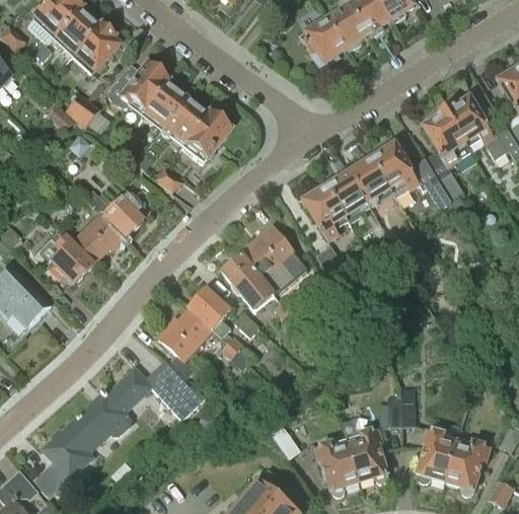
[(31,15),(53,35),(80,6),(73,0),(49,0),(42,7),(40,6),(31,15)]
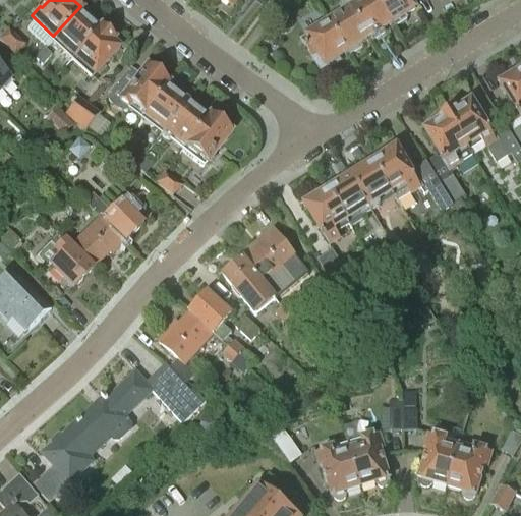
[(383,29),(393,22),(378,0),(364,0),(353,7),(352,8),(369,37),(372,35),(374,38),(385,32),(383,29)]
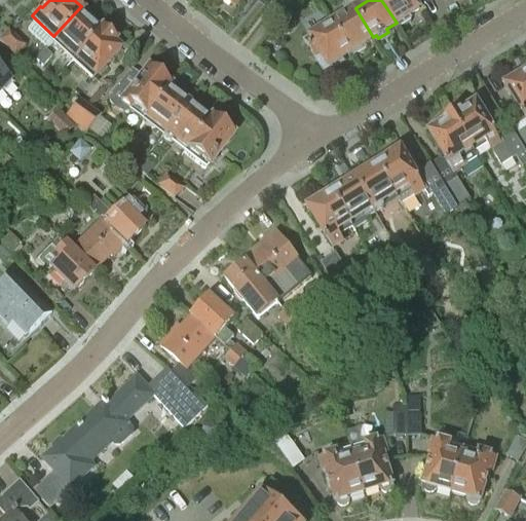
[(381,0),(397,23),(399,22),(400,25),(412,17),(409,15),(420,8),(414,0),(381,0)]
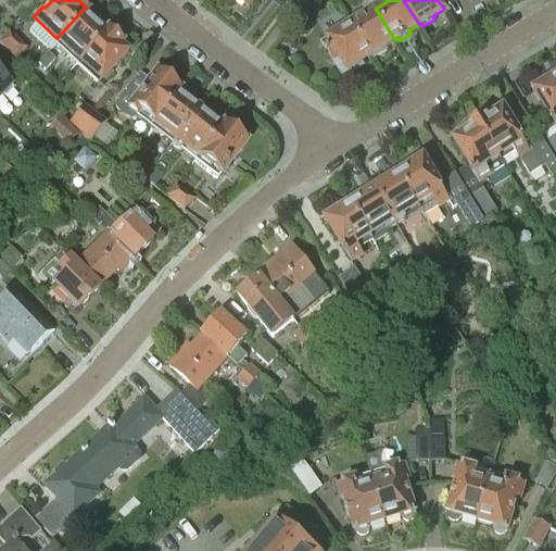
[(376,9),(377,8),(374,2),(364,9),(367,13),(352,22),(370,54),(374,52),(375,55),(387,48),(384,46),(394,39),(376,9)]
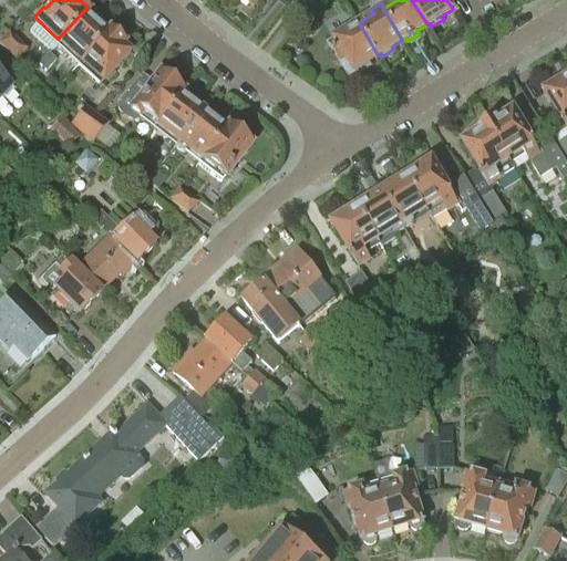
[(89,9),(88,7),(58,39),(80,59),(106,30),(86,12),(89,9)]
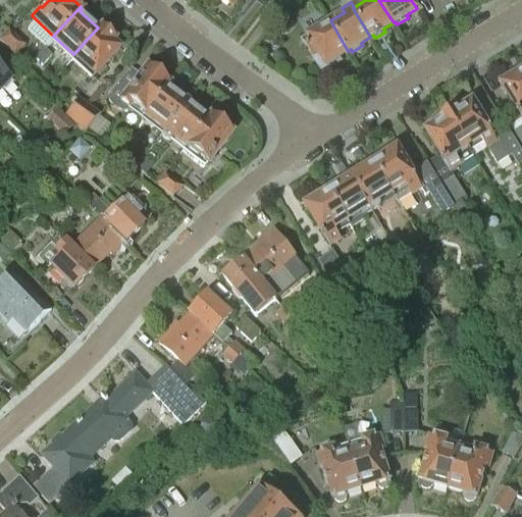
[(340,56),(348,51),(330,20),(329,21),(322,9),(302,22),(309,34),(303,38),(313,54),(318,51),(326,64),(328,63),(329,65),(341,58),(340,56)]
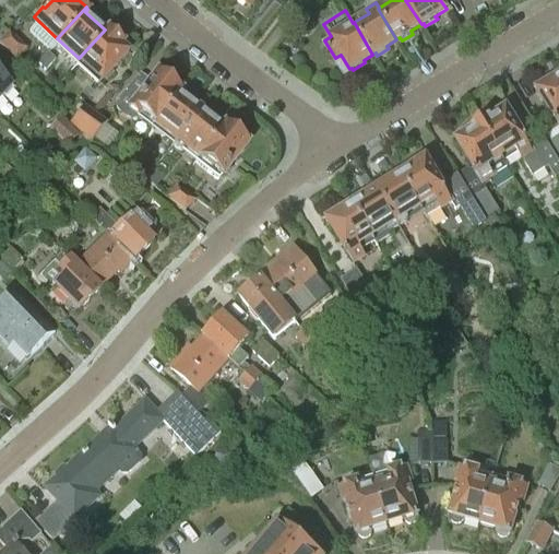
[(105,30),(79,58),(100,79),(127,50),(119,44),(122,40),(107,27),(105,30)]
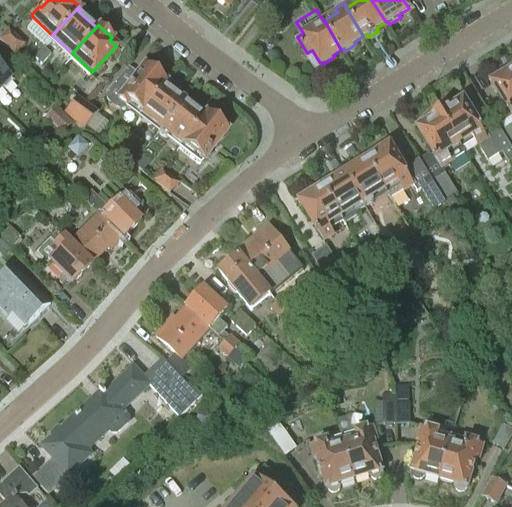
[(23,42),(7,27),(0,35),(0,37),(16,52),(23,42)]
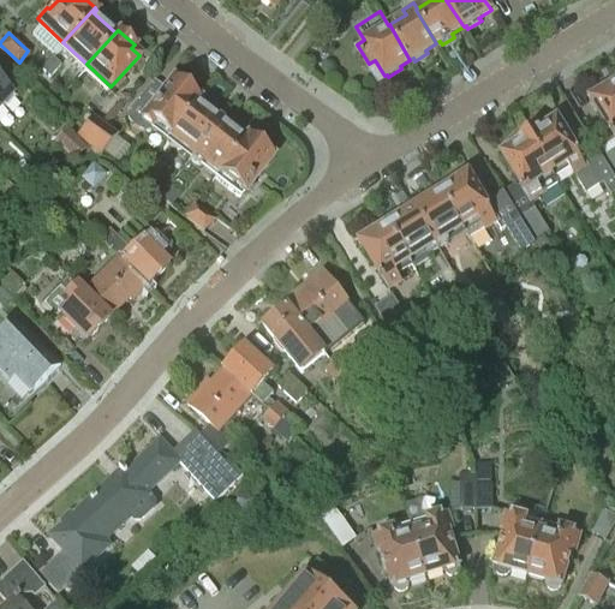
[(49,75),(60,63),(52,54),(41,66),(49,75)]
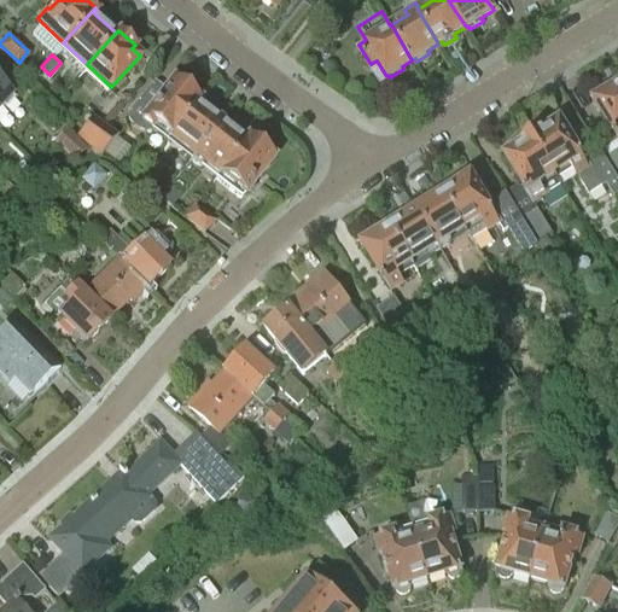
[(173,76),(163,89),(150,79),(128,105),(127,108),(127,110),(126,111),(127,114),(127,115),(128,117),(130,120),(132,121),(133,123),(136,124),(140,127),(143,128),(145,128),(146,128),(149,128),(150,127),(155,122),(170,134),(199,97),(173,76)]
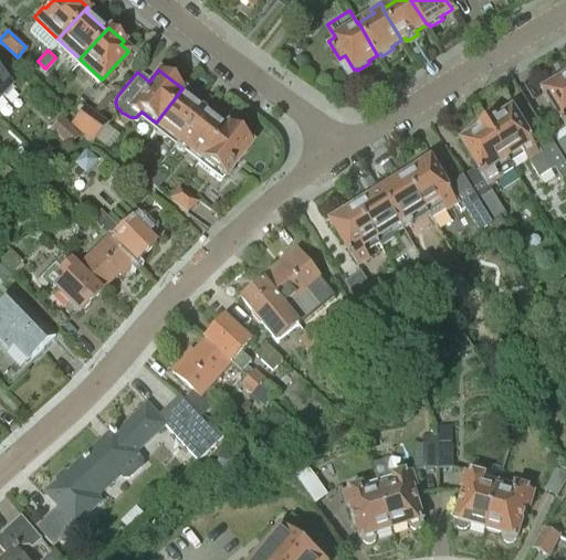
[(565,71),(553,80),(555,83),(545,88),(557,111),(545,118),(565,152),(565,71)]
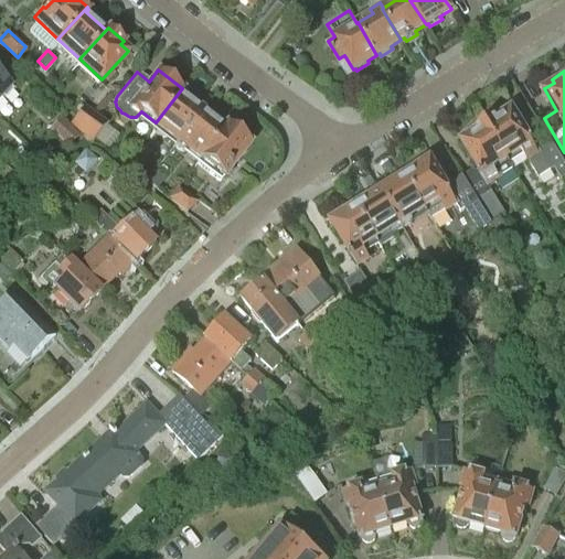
[(0,95),(1,94),(4,96),(12,87),(0,75),(0,95)]
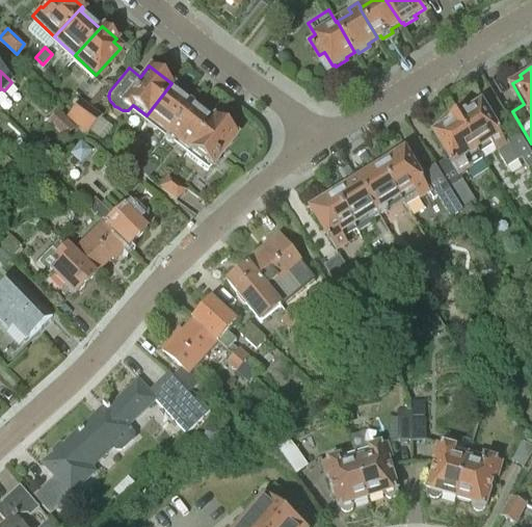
[(171,83),(147,115),(167,132),(190,103),(169,86),(171,83)]
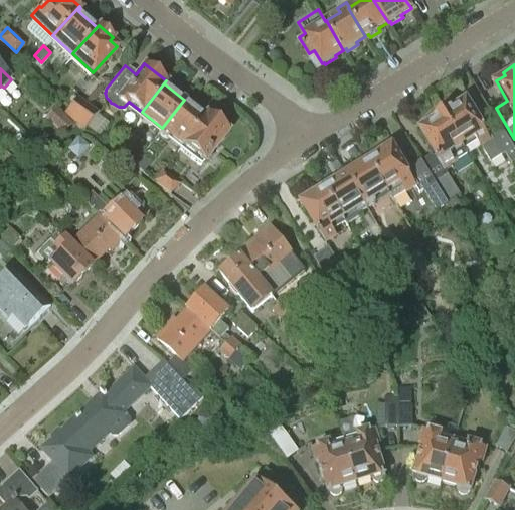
[(73,120),(87,103),(77,95),(64,112),(73,120)]
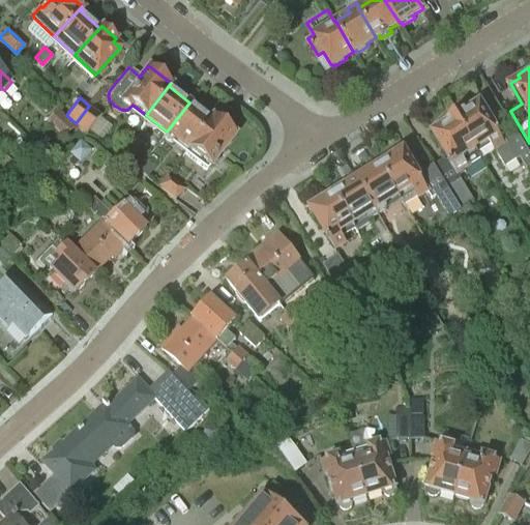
[(480,101),(470,108),(468,106),(453,114),(480,156),(481,155),(475,146),(489,139),(495,150),(497,149),(506,165),(521,155),(527,166),(529,164),(529,151),(518,132),(510,137),(491,106),(486,110),(480,101)]
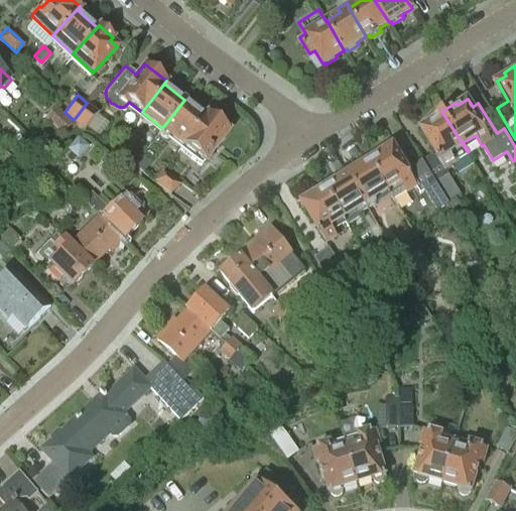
[(184,100),(162,128),(182,144),(208,113),(207,112),(204,115),(184,100)]
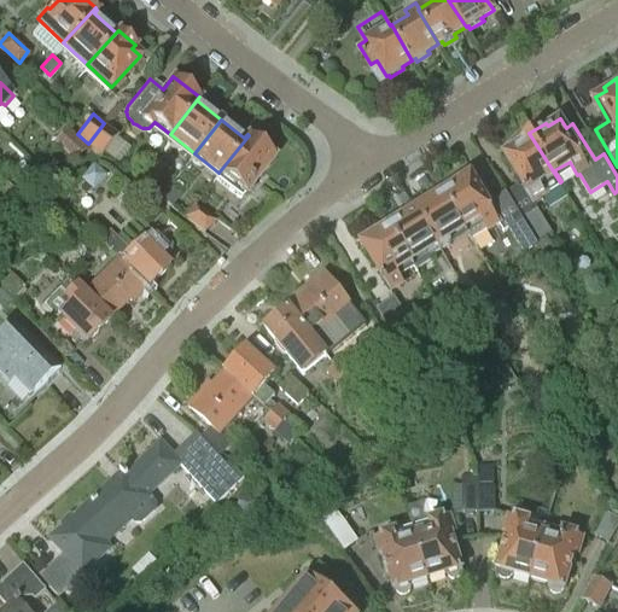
[(104,123),(88,144),(100,152),(116,133),(104,123)]
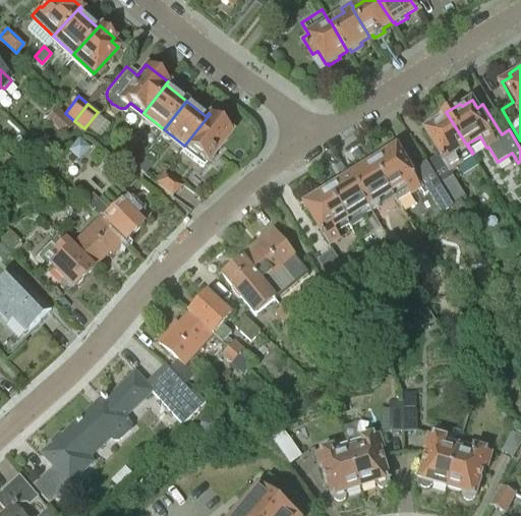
[(55,107),(47,115),(64,132),(72,124),(55,107)]
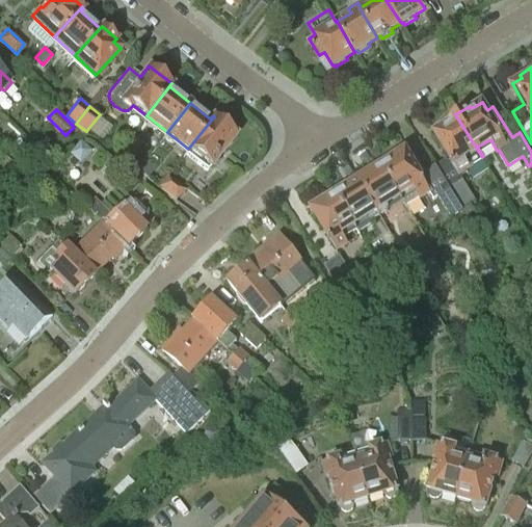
[(482,157),(455,114),(443,123),(444,126),(434,131),(459,172),(482,157)]
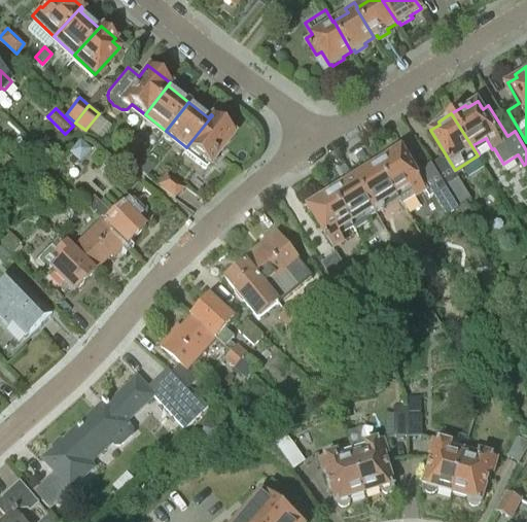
[(212,115),(186,147),(208,164),(234,132),(212,115)]
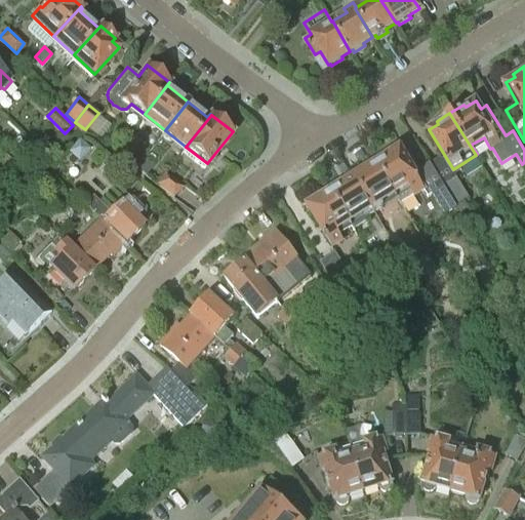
[(80,137),(70,149),(80,158),(90,147),(80,137)]
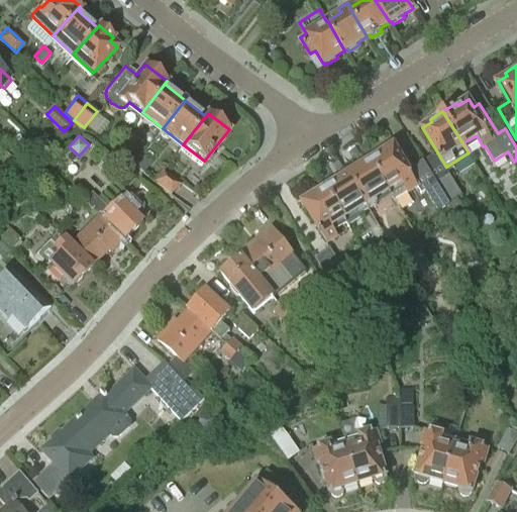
[(122,144),(116,151),(125,159),(130,150),(122,144)]
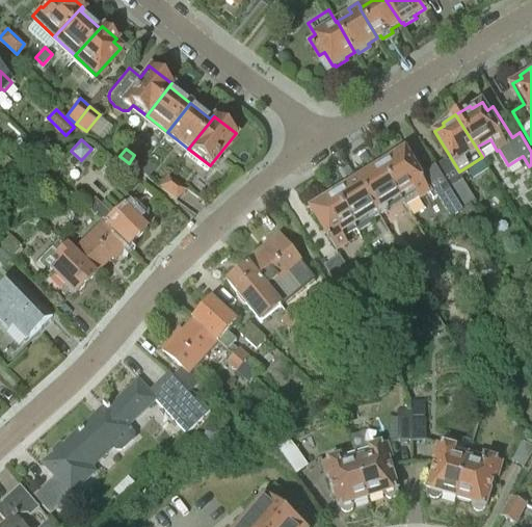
[(405,150),(395,156),(393,154),(379,162),(399,195),(400,194),(404,202),(420,192),(421,194),(429,189),(405,150)]
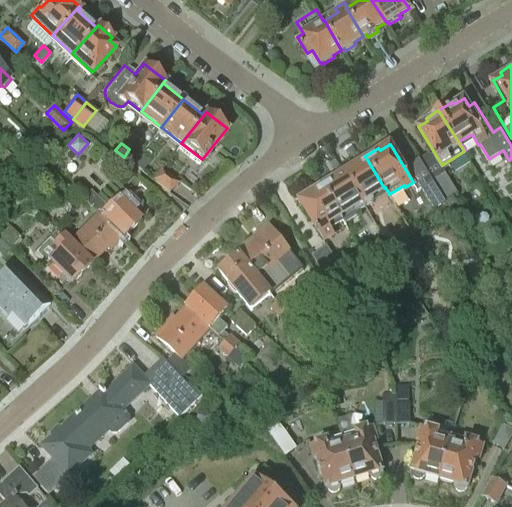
[(384,188),(365,156),(352,163),(354,166),(344,172),(364,205),(374,200),(371,196),(384,188)]
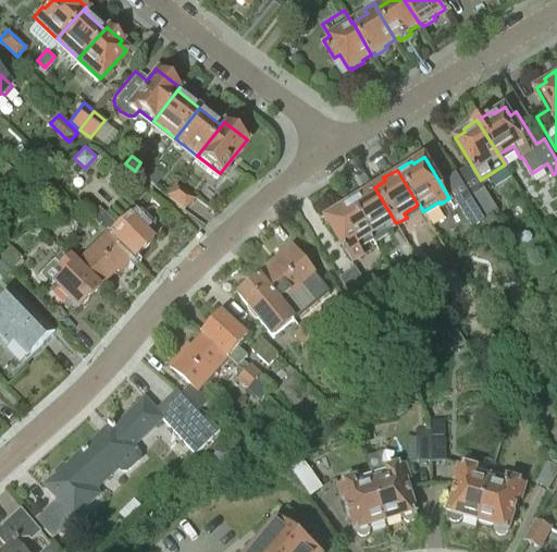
[(453,171),(443,178),(456,198),(466,192),(453,171)]
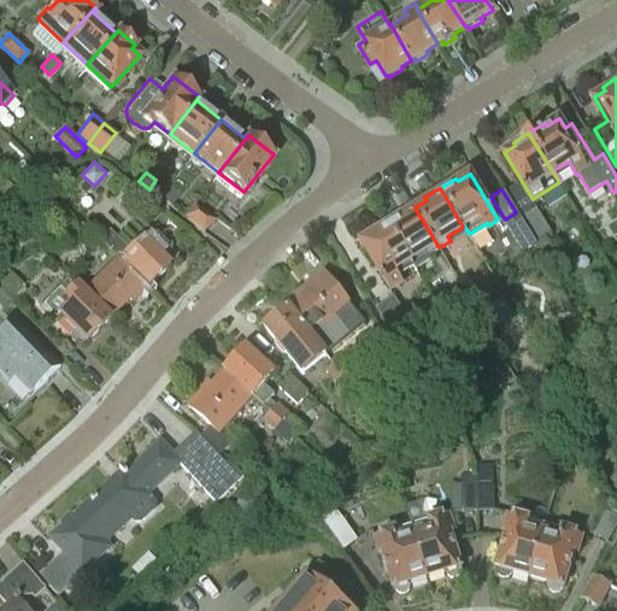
[(194,203),(184,215),(203,229),(213,219),(194,203)]
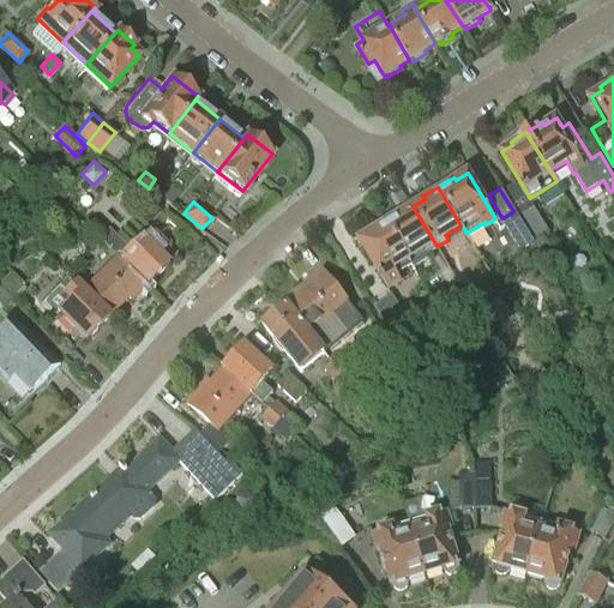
[(535,205),(519,215),(533,238),(542,232),(548,228),(535,205)]
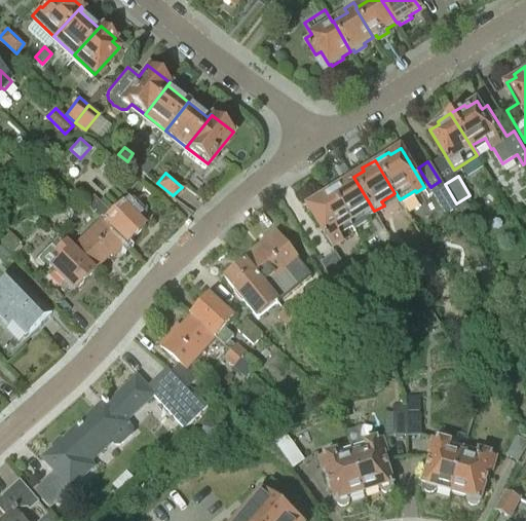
[(353,177),(344,182),(343,180),(330,188),(349,221),(365,212),(367,216),(374,211),(353,177)]
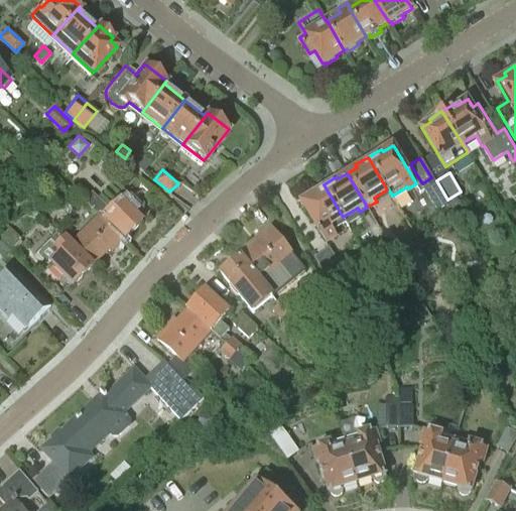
[(437,209),(445,204),(449,202),(447,200),(436,180),(424,188),(437,209)]
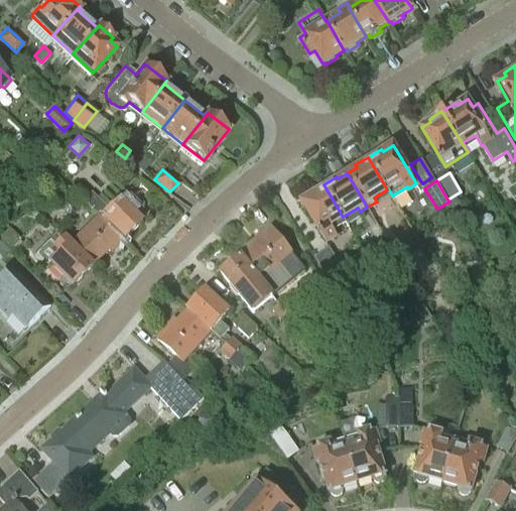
[(75,190),(83,199),(90,192),(82,184),(75,190)]
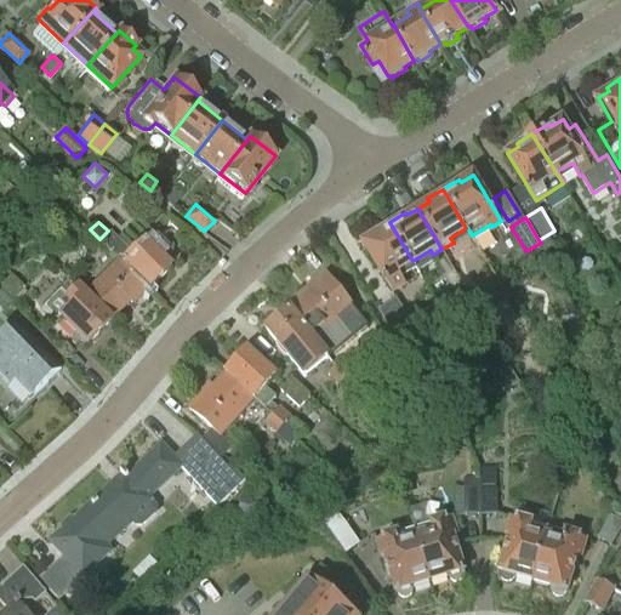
[(412,261),(389,222),(375,231),(377,233),(364,241),(393,289),(403,282),(397,271),(412,261)]
